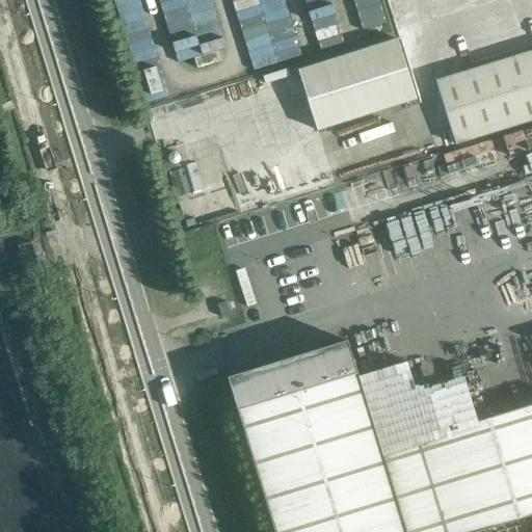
[(143,0),(124,0),(139,64),(158,60),(143,0)]
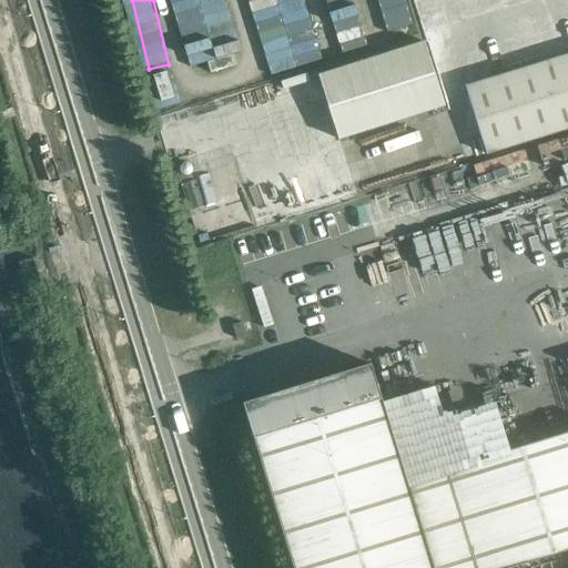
[(172,0),(190,62),(242,49),(227,0),(172,0)]
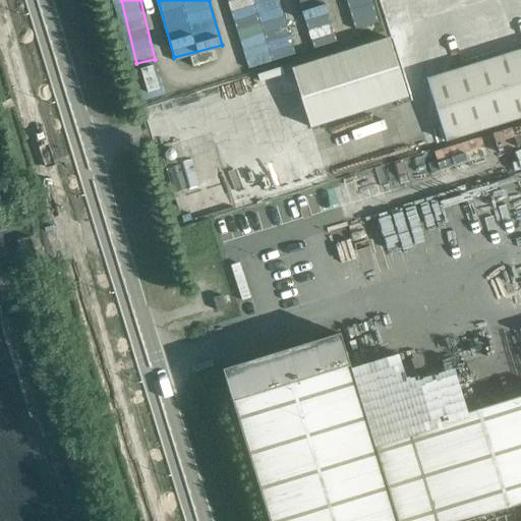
[(228,0),(245,66),(293,54),(278,0),(228,0)]
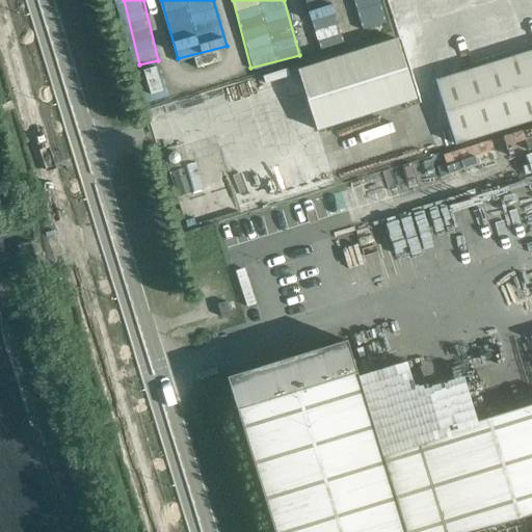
[(417,99),(397,38),(298,71),(317,130),(417,99)]
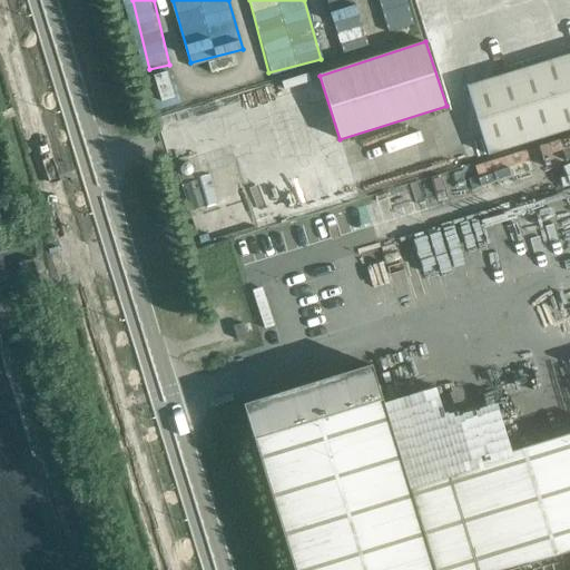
[(569,129),(569,53),(560,57),(467,86),(488,155),(569,129)]
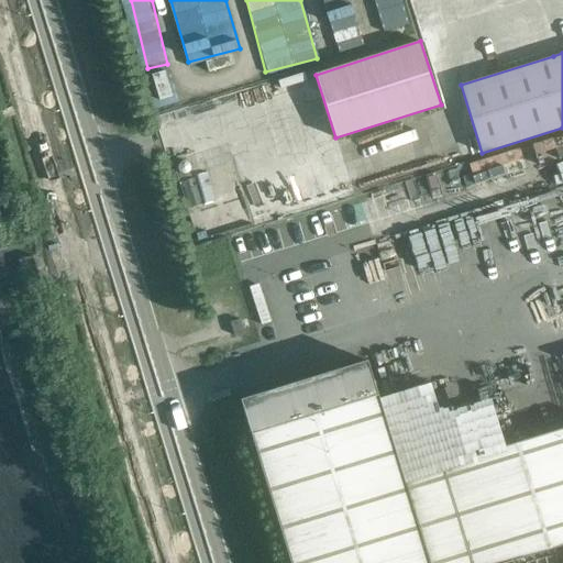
[(206,186),(210,183),(211,178),(208,174),(202,173),(199,175),(198,180),(200,185),(206,186)]
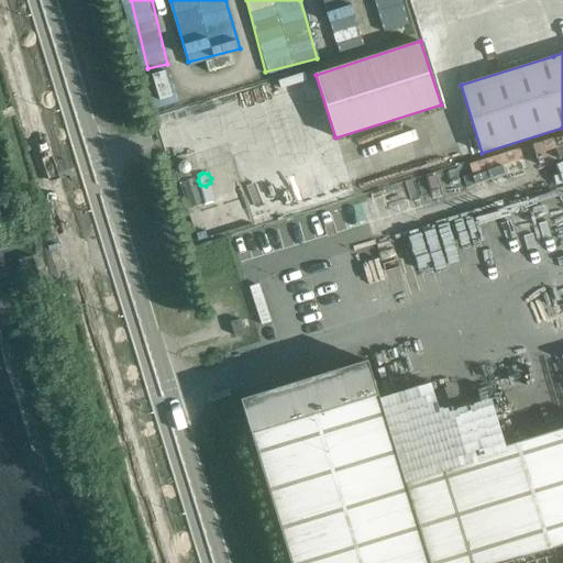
[(260,283),(250,286),(262,324),(271,321),(260,283)]
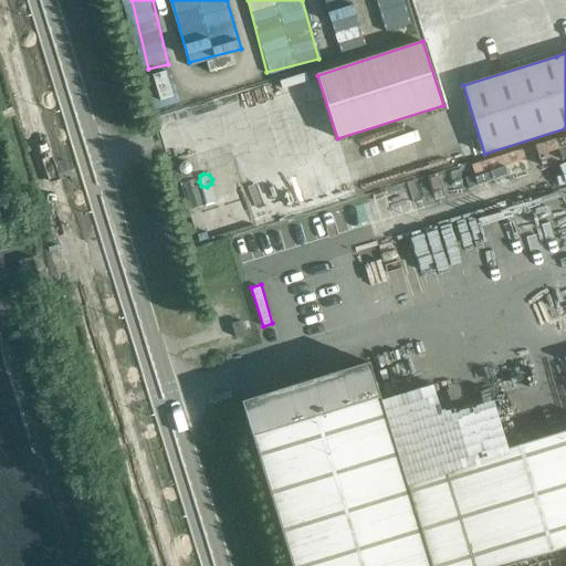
[(244,331),(241,322),(241,321),(231,324),(234,334),(236,337),(245,335),(244,331)]
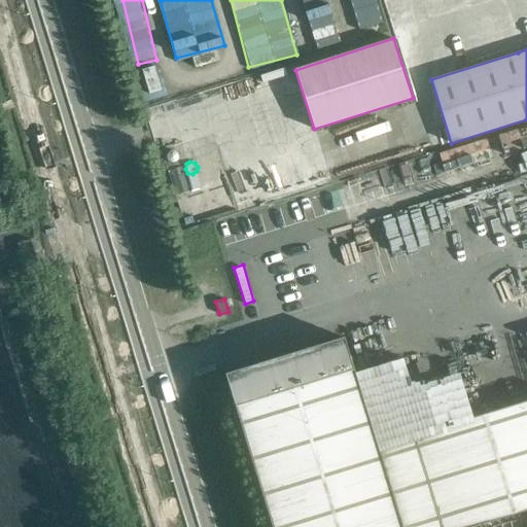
[(469,526),(526,510),(526,400),(377,447),(343,337),(284,355),(224,374),(272,526),(469,526)]
